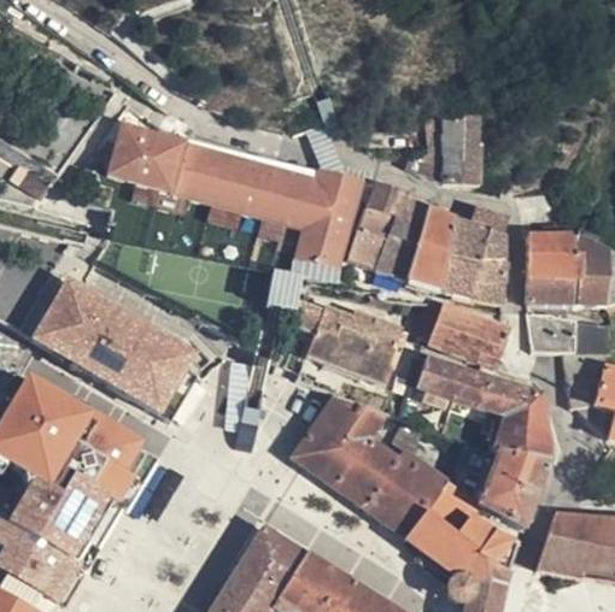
[(103,13),(97,22),(111,31),(118,23),(103,13)]
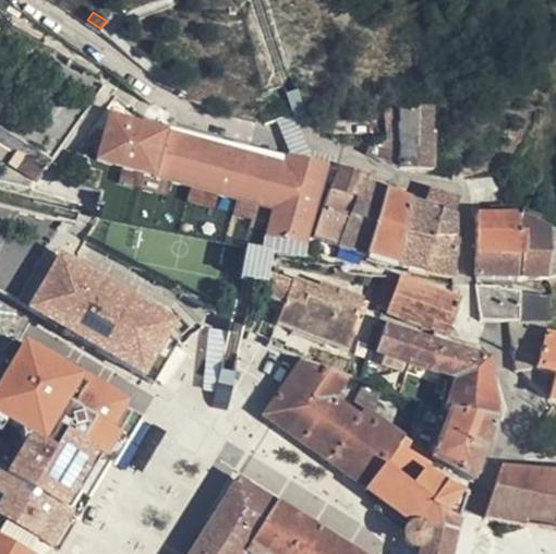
[(428,166),(434,168),(435,129),(433,129),(434,106),(399,105),(400,120),(386,120),(387,139),(400,139),(399,156),(399,166),(401,167),(428,166)]
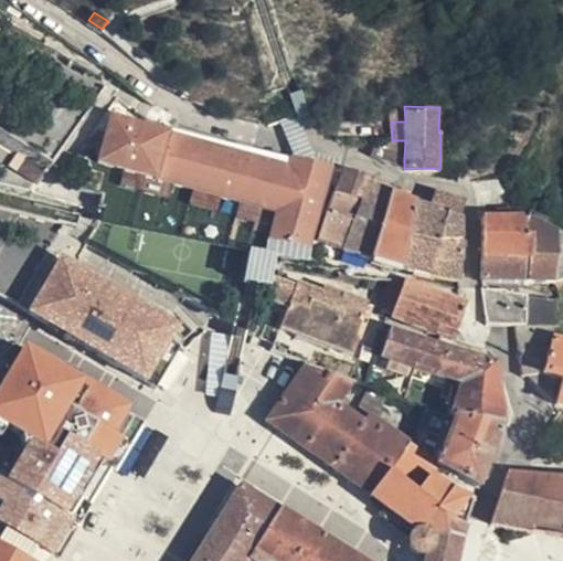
[(391,106),(391,107),(391,122),(405,122),(404,106),(391,106)]
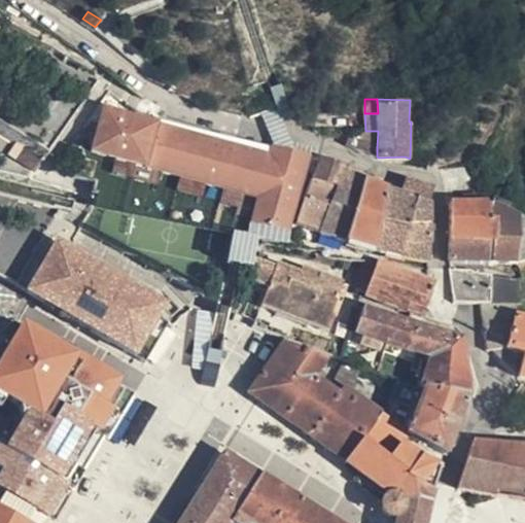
[(257,197),(250,223),(261,227),(286,231),(298,195),(310,155),(273,144),(273,146),(271,152),(106,106),(93,149),(257,197)]
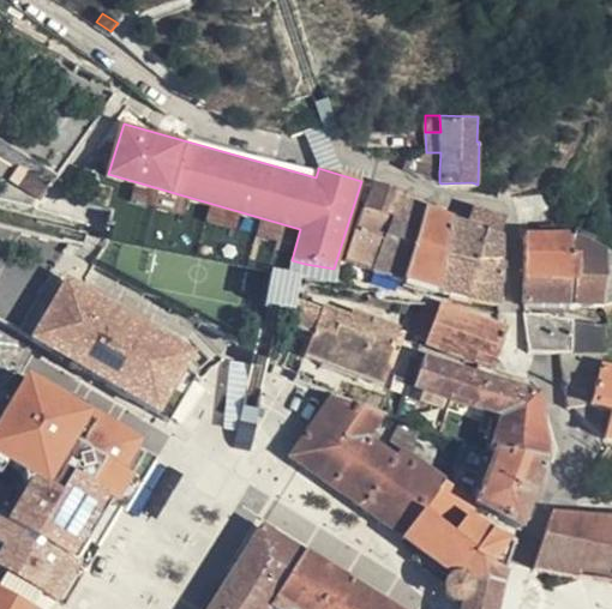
[(426,152),(419,152),(420,160),(437,161),(437,172),(439,172),(441,152),(426,152)]
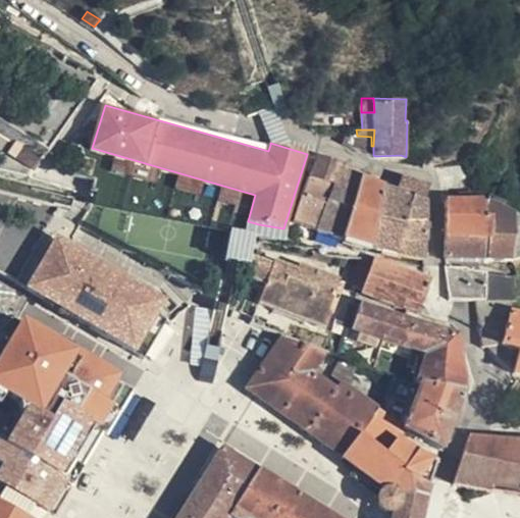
[(346,135),(344,141),(373,155),(373,146),(371,146),(371,137),(357,136),(346,135)]
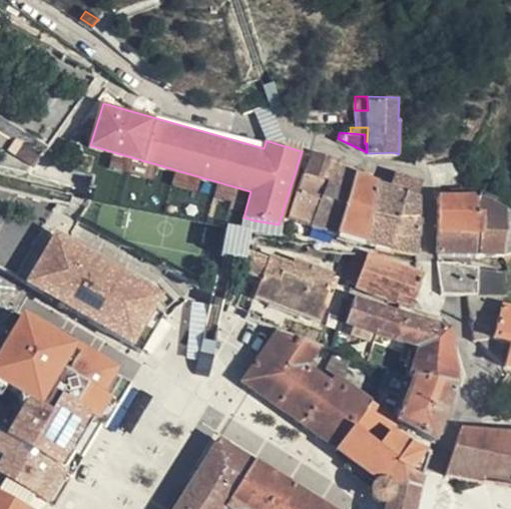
[(24,144),(19,152),(33,160),(39,152),(24,144)]
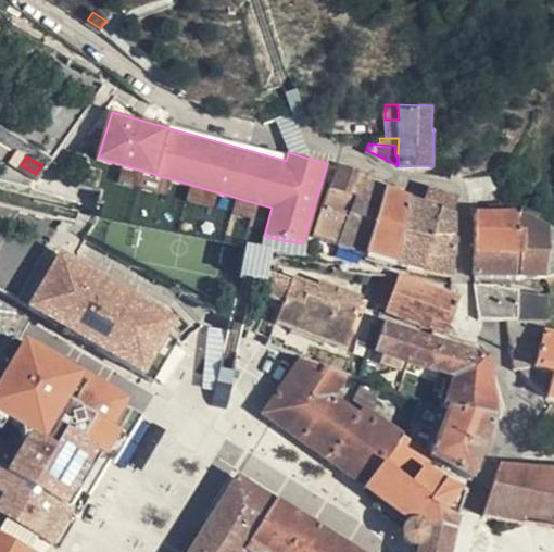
[(357,195),(365,176),(365,174),(339,164),(331,186),(357,195)]
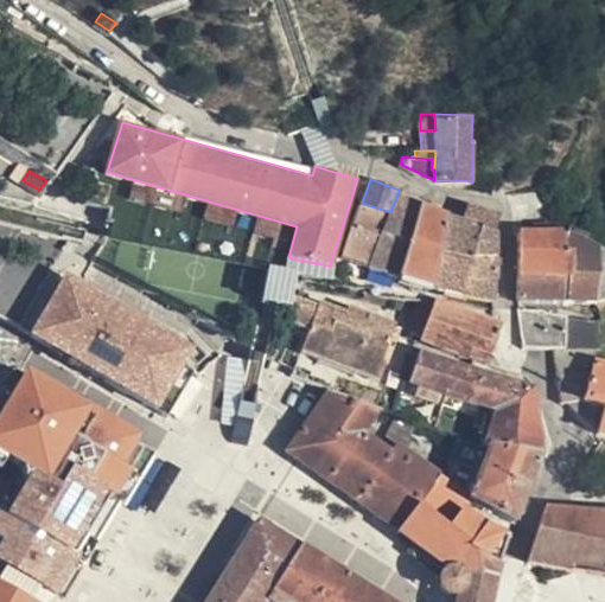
[(422,200),(399,192),(390,212),(379,242),(406,253),(421,204),(422,200)]
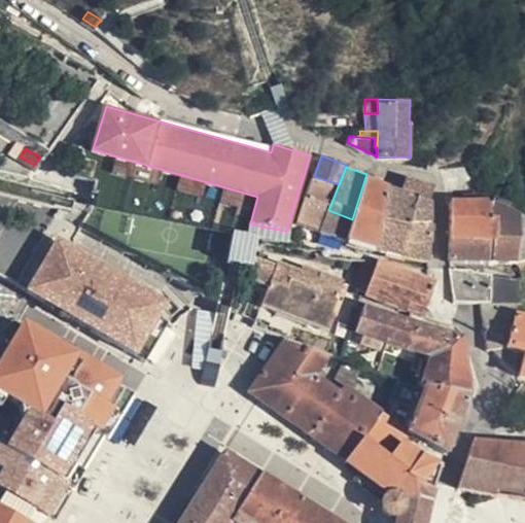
[(328,210),(339,184),(314,176),(305,202),(328,210)]
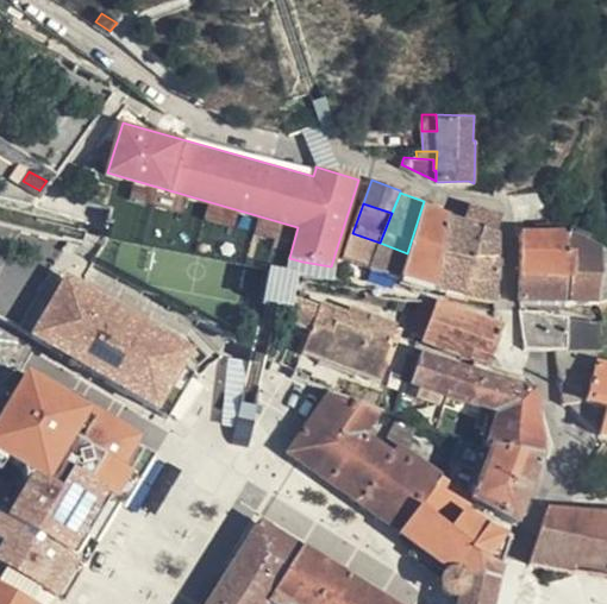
[(450,214),(423,205),(407,253),(438,263),(450,214)]
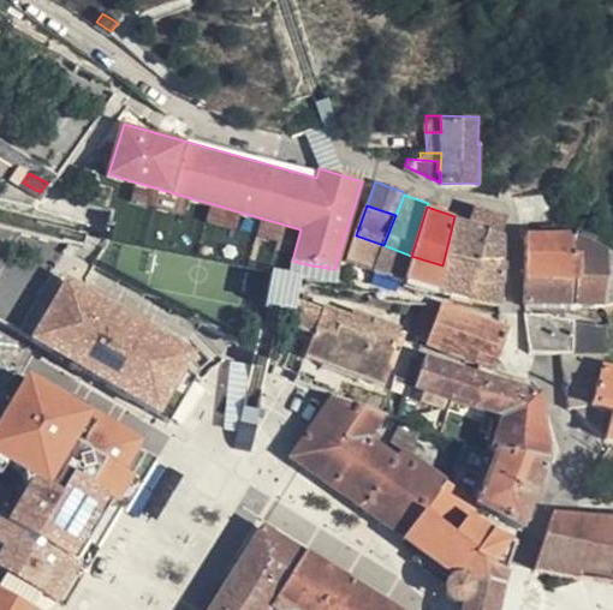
[(469,222),(454,216),(442,265),(438,288),(500,304),(503,280),(503,234),(500,234),(500,219),(472,209),(469,222)]
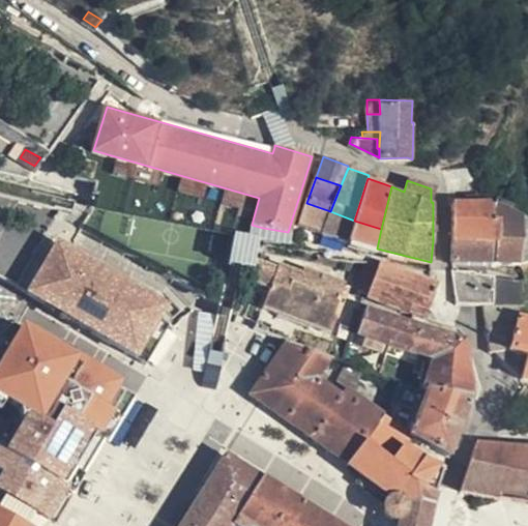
[(466,201),(453,201),(452,260),(520,262),(527,260),(527,220),(519,213),(511,207),(501,203),(487,202),(481,202),(466,201)]
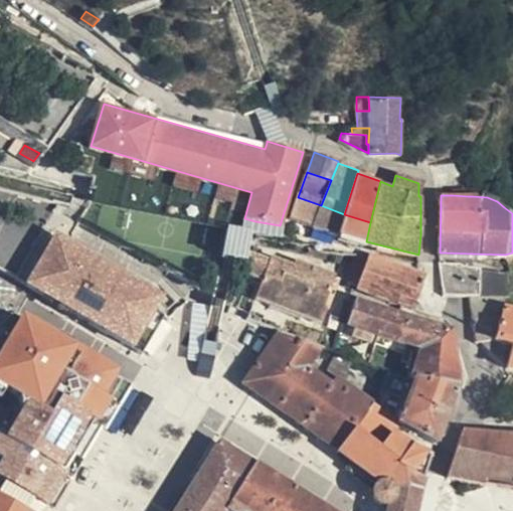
[(316,218),(321,205),(298,197),(290,217),(313,225),(316,218)]
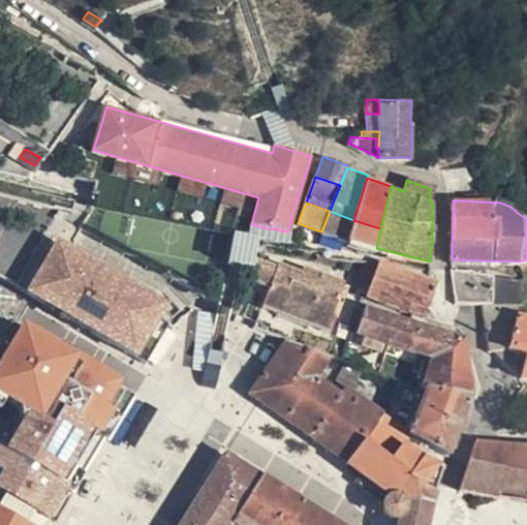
[(56,216),(69,221),(79,208),(61,205),(56,216)]
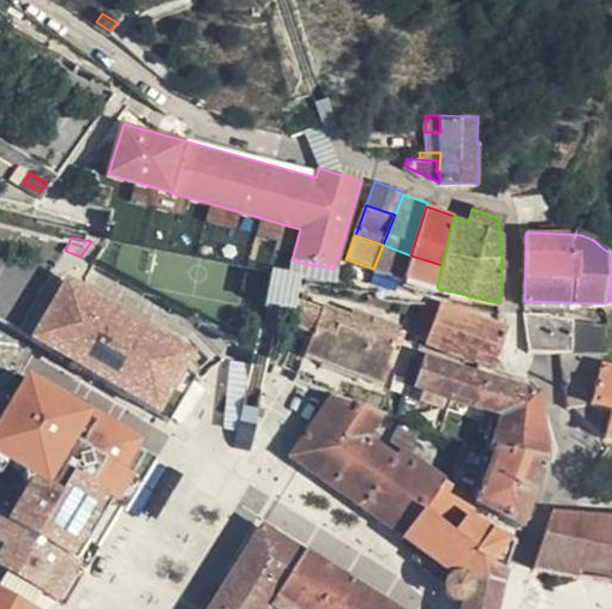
[(411,255),(383,245),(377,260),(389,265),(385,273),(403,279),(411,255)]
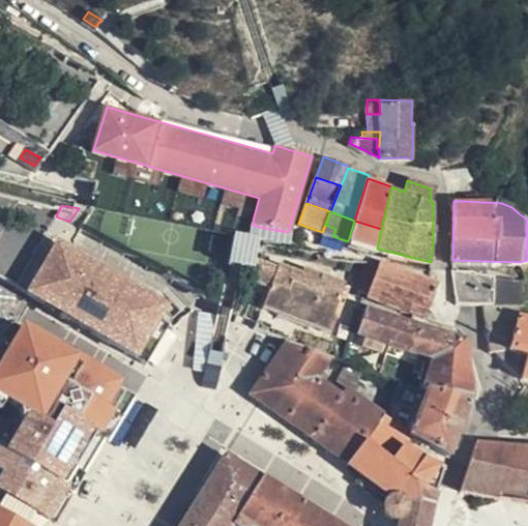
[(381,229),(354,221),(348,241),(377,249),(381,229)]
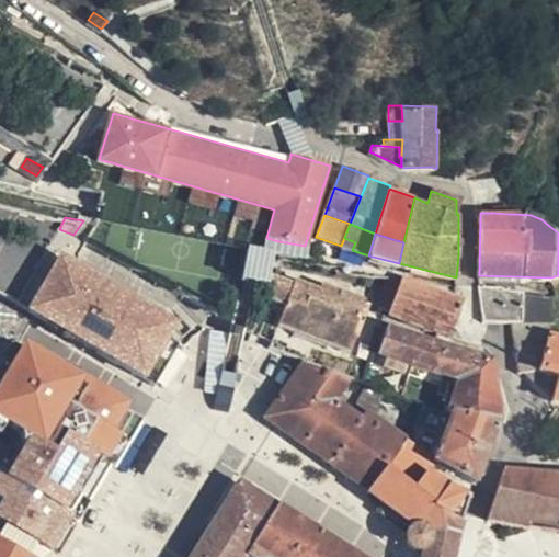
[(355,242),(344,238),(341,246),(352,250),(355,242)]
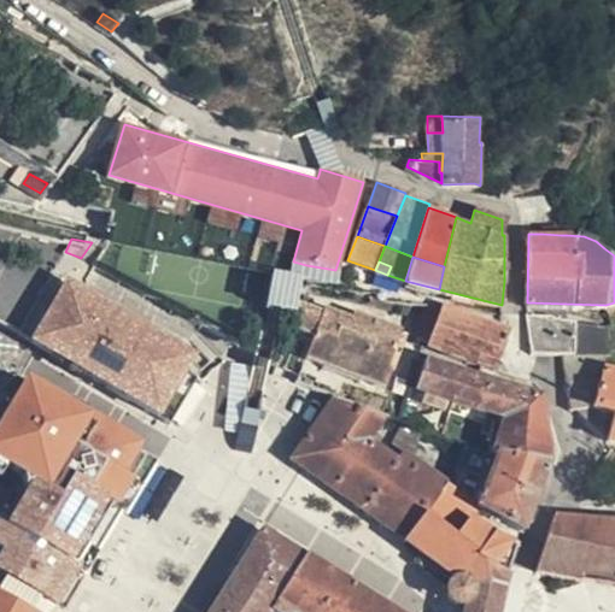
[(58,329),(82,341),(186,398),(198,377),(191,374),(210,339),(188,327),(194,315),(171,302),(165,315),(100,280),(103,274),(93,269),(58,329)]
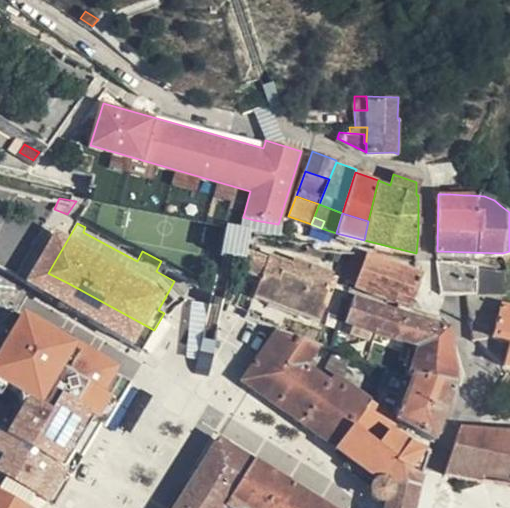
[(247,315),(280,327),(282,328),(290,309),(275,304),(277,298),(301,307),(299,313),(319,321),(325,304),(321,303),(333,271),(294,257),(292,262),(270,253),(269,257),(258,253),(260,245),(253,243),(250,251),(247,250),(242,269),(262,277),(247,315)]
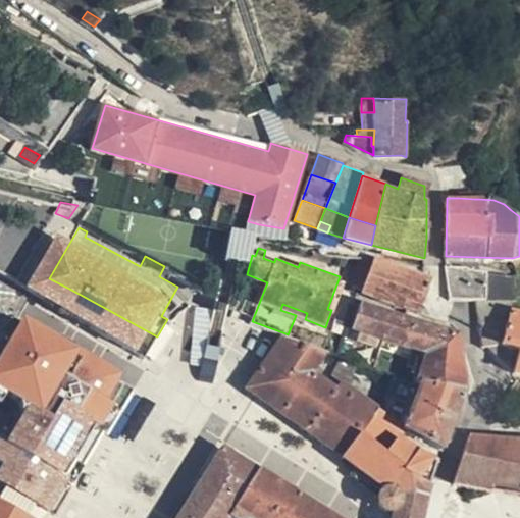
[(364,287),(374,259),(363,257),(354,283),(364,287)]
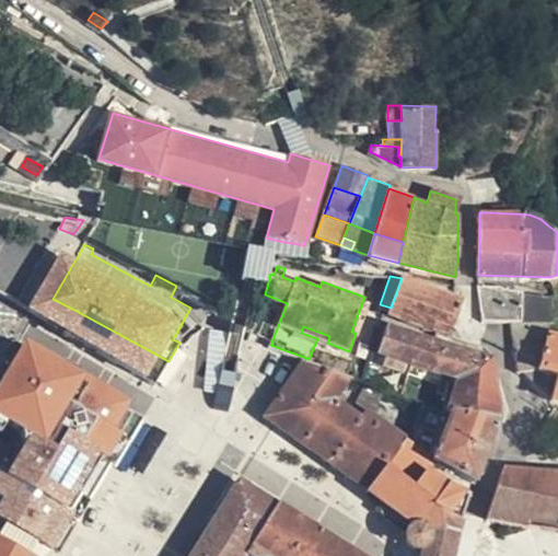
[(425,326),(439,332),(450,336),(463,299),(403,276),(402,278),(391,308),(388,314),(425,327),(425,326)]
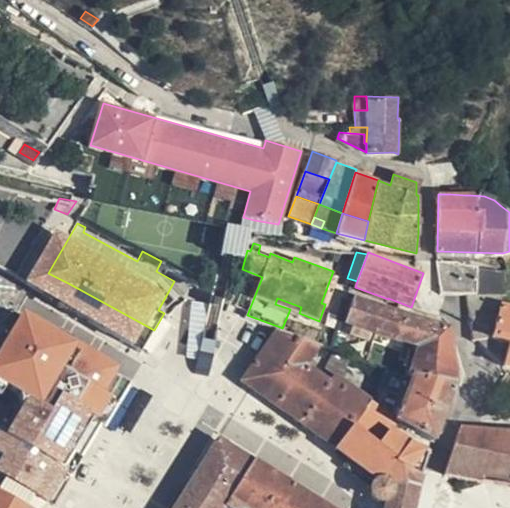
[(503,292),(505,292),(505,270),(463,262),(459,260),(438,259),(442,292),(464,291),(503,292)]
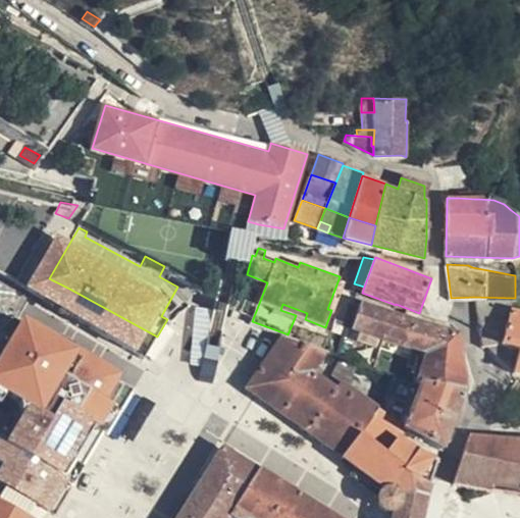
[(178,285),(184,289),(189,292),(193,283),(183,276),(178,285)]
